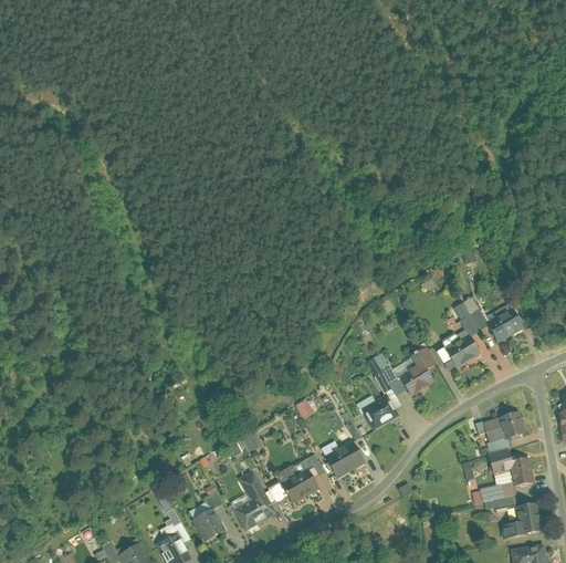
[(480,238),(473,236),(470,242),(478,246),(480,238)]
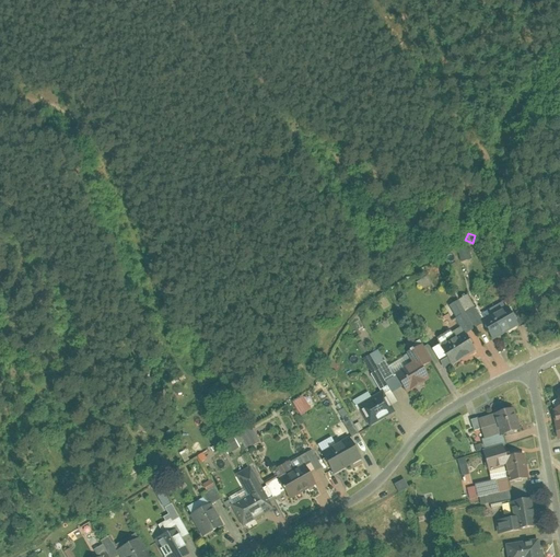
[(458,246),(461,258),(470,256),(468,244),(458,246)]
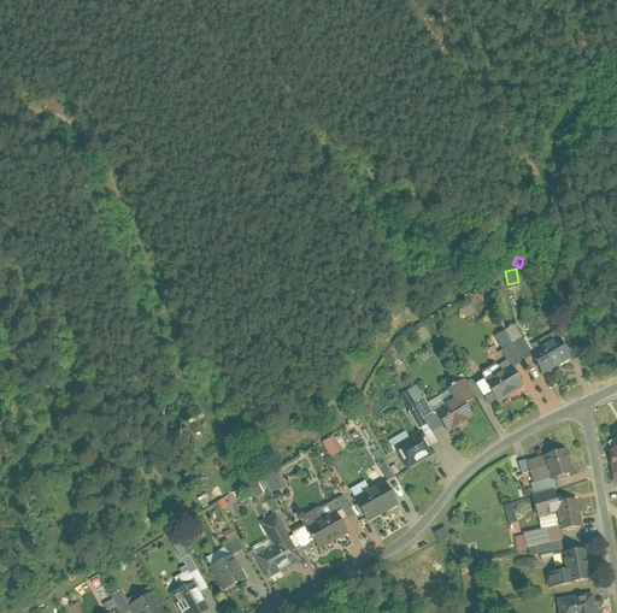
[(512,367),(533,354),(528,346),(515,325),(505,332),(495,339),(509,359),(475,381),(491,405),(523,384),(512,367)]
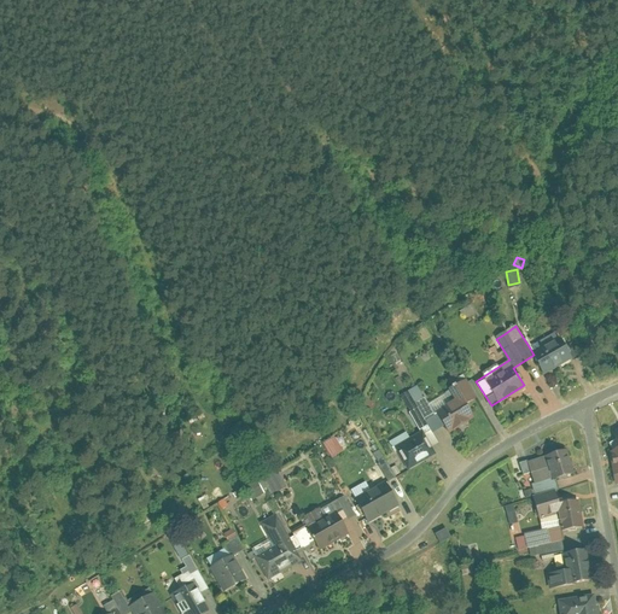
[(551,333),(529,346),(534,355),(546,374),(567,360),(551,333)]
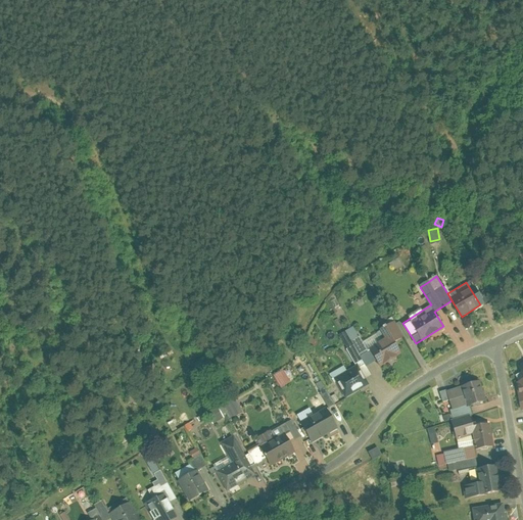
[(403,339),(391,322),(365,339),(371,348),(382,366),(400,353),(394,345),(403,339)]
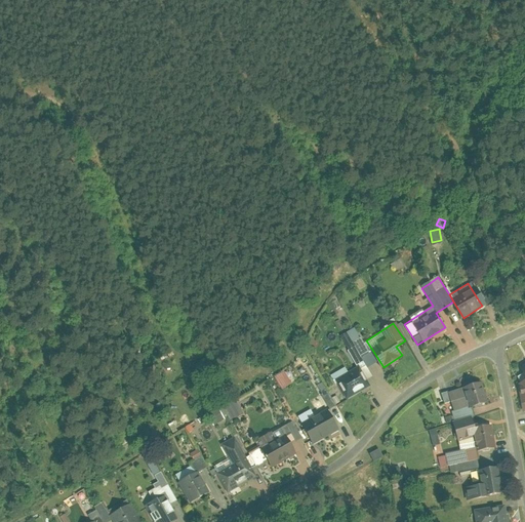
[(354,371),(360,382),(370,376),(360,358),(372,350),(366,340),(364,342),(355,326),(338,334),(358,369),(354,371)]
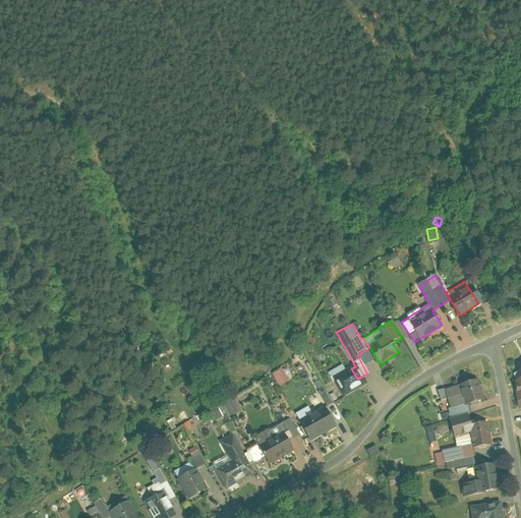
[(343,366),(328,375),(342,399),(362,388),(357,379),(351,368),(346,371),(343,366)]
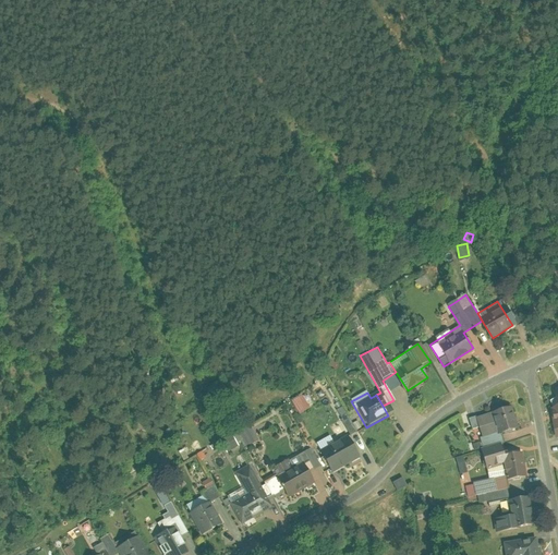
[(512,407),(474,417),(482,445),(504,439),(502,435),(519,432),(512,407)]
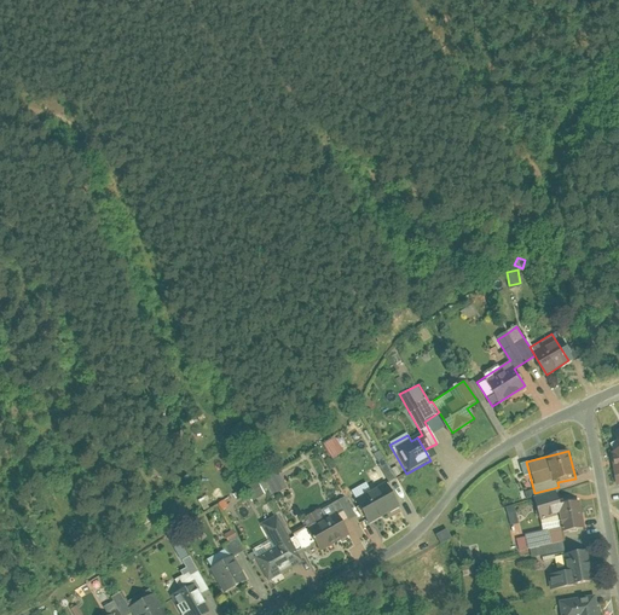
[(386,458),(377,463),(388,481),(397,476),(386,458)]
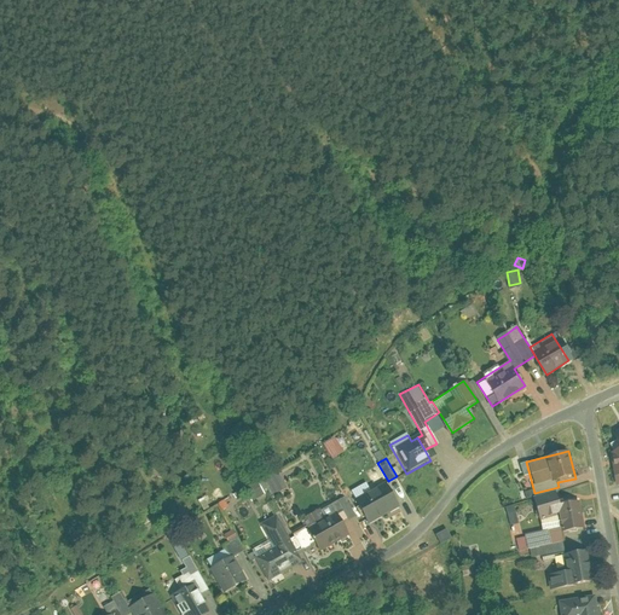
[(278,469),(265,476),(273,492),(287,485),(278,469)]
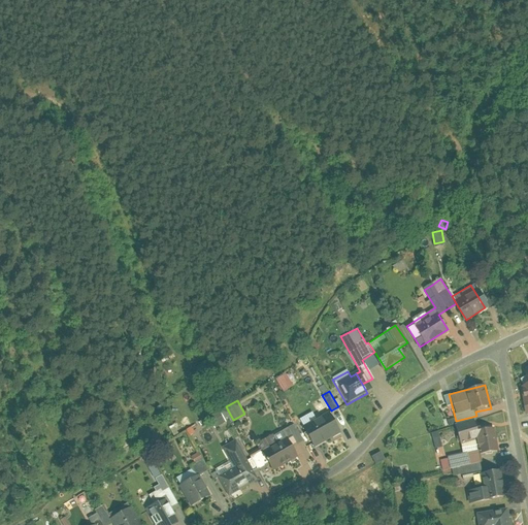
[(223,407),(211,413),(217,426),(229,421),(223,407)]
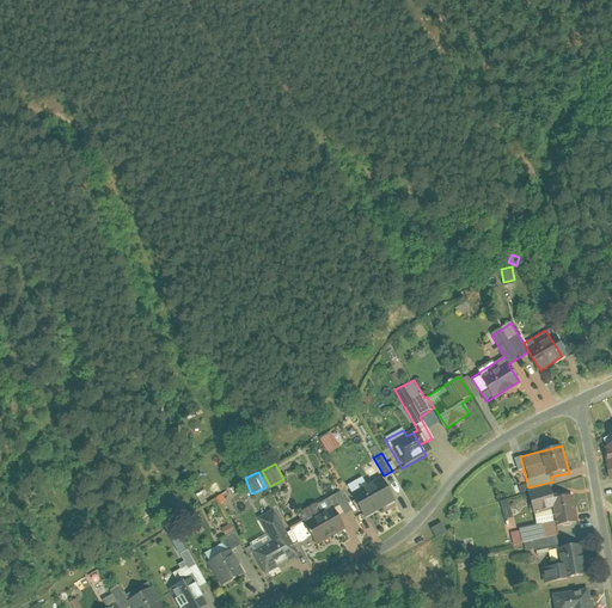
[(379,477),(349,493),(362,516),(392,499),(379,477)]
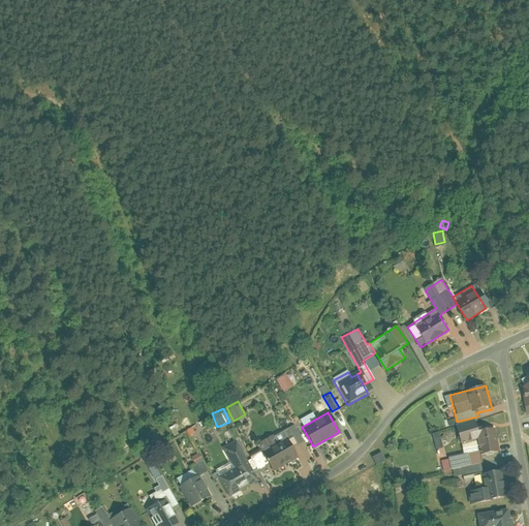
[(201,421),(204,424),(213,419),(211,414),(201,421)]
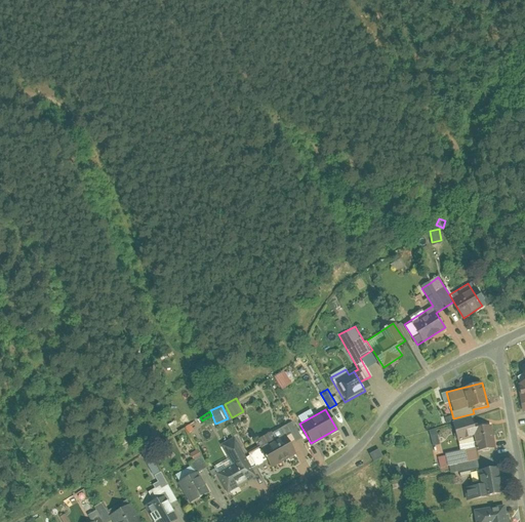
[(474,413),(453,418),(459,448),(475,445),(475,448),(495,445),(490,415),(475,417),(474,413)]
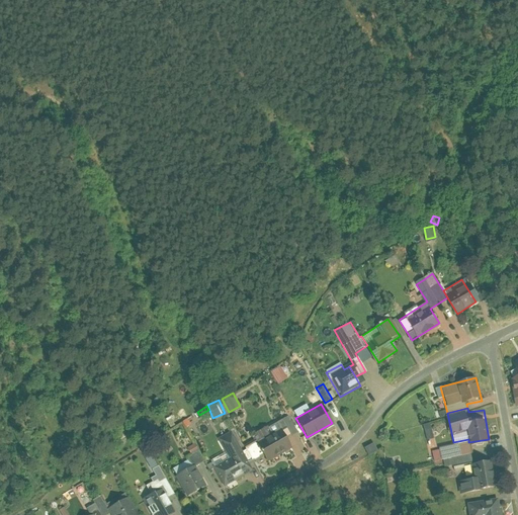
[(256,443),(248,448),(254,458),(263,453),(269,463),(292,449),(286,440),(297,433),(287,416),(252,437),(256,443)]
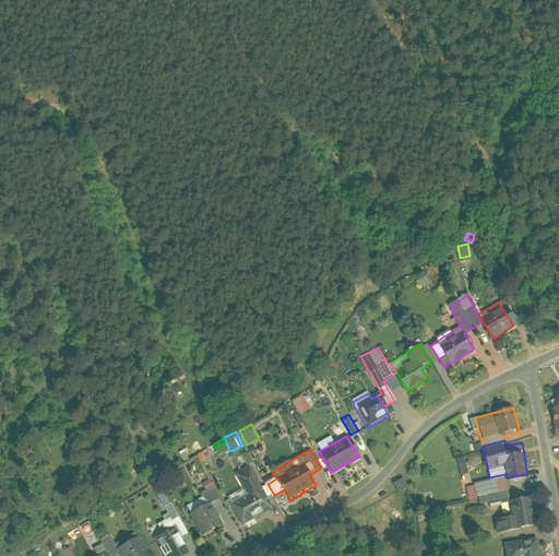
[(464,452),(456,454),(462,472),(468,470),(464,452)]
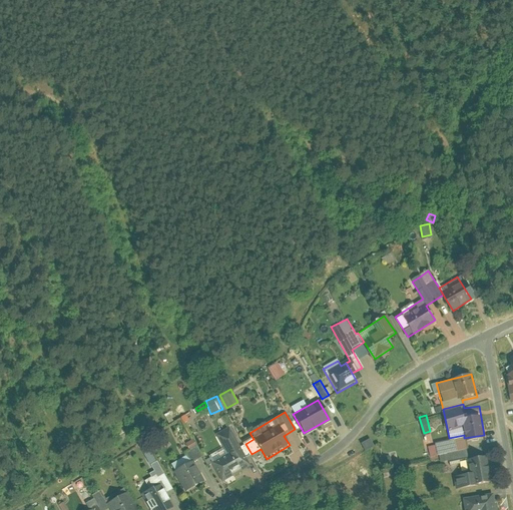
[(225,446),(207,455),(220,479),(250,463),(229,426),(217,432),(225,446)]
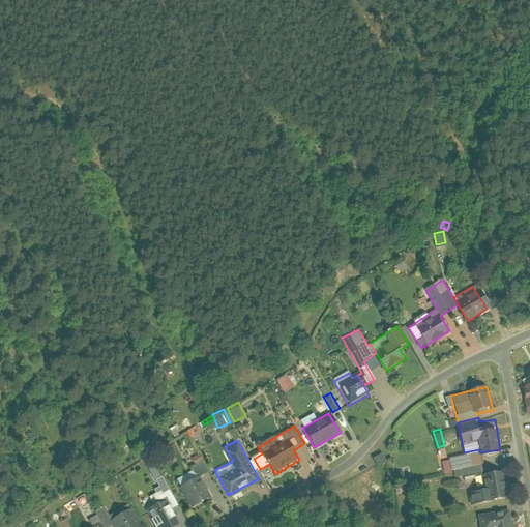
[(479,449),(464,452),(449,455),(450,458),(443,459),(444,469),(453,467),(481,462),(479,452),(479,449)]
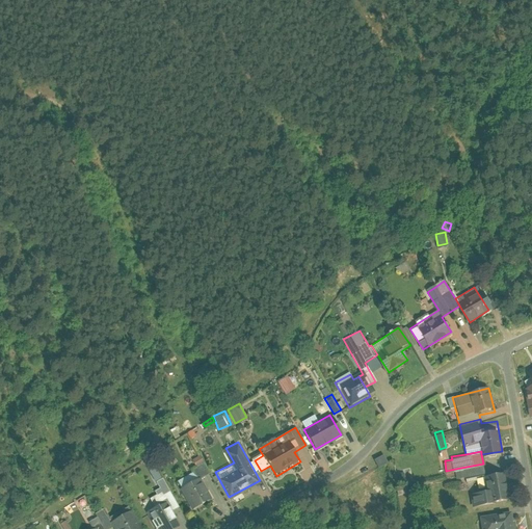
[(209,473),(200,455),(190,459),(194,467),(190,469),(193,473),(196,479),(200,478),(209,473)]
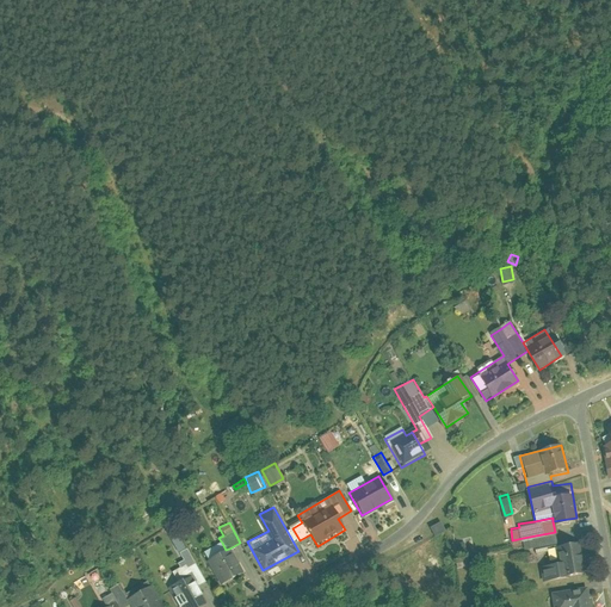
[(440,522),(430,528),(433,537),(444,531),(440,522)]
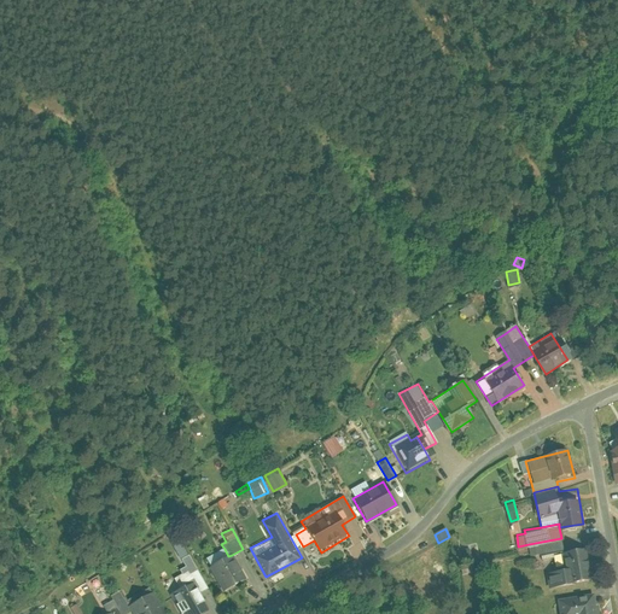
[(561,538),(529,544),(531,553),(541,551),(542,556),(554,555),(557,568),(566,566),(564,549),(561,538)]
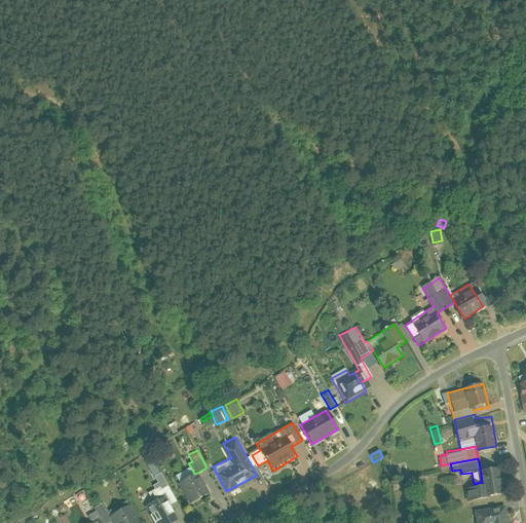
[(500,463),(480,468),(482,482),(474,484),(465,485),(467,498),(505,491),(500,463)]
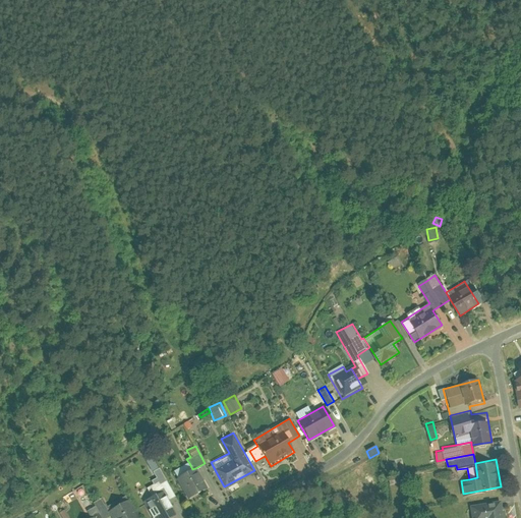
[(395,461),(385,463),(387,471),(396,469),(395,461)]
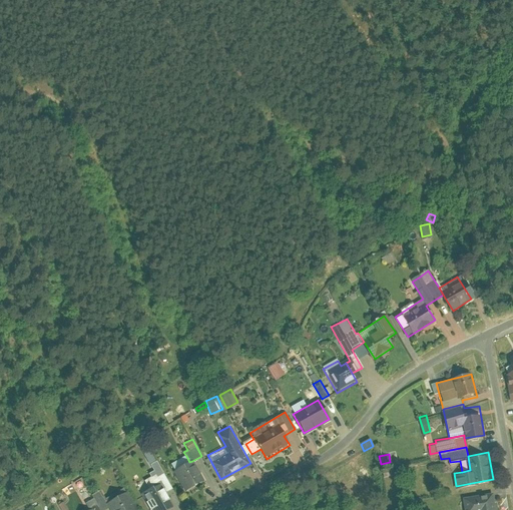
[(186,456),(171,464),(186,493),(204,483),(192,461),(189,462),(186,456)]
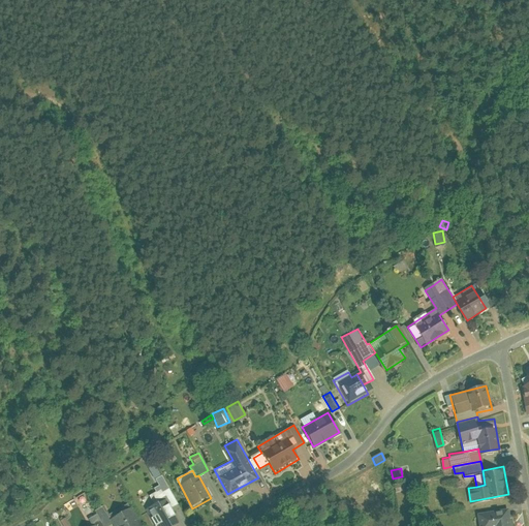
[(154,507),(147,512),(154,525),(173,525),(176,525),(168,511),(178,505),(168,488),(162,491),(161,489),(148,496),(154,507)]
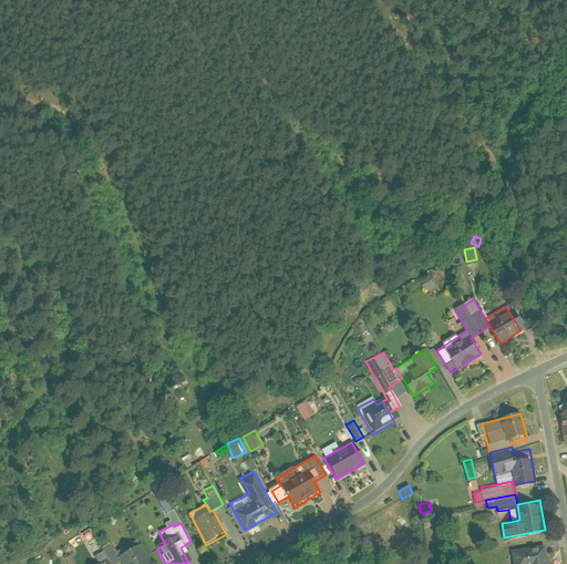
[(444,527),(434,529),(436,541),(446,540),(444,527)]
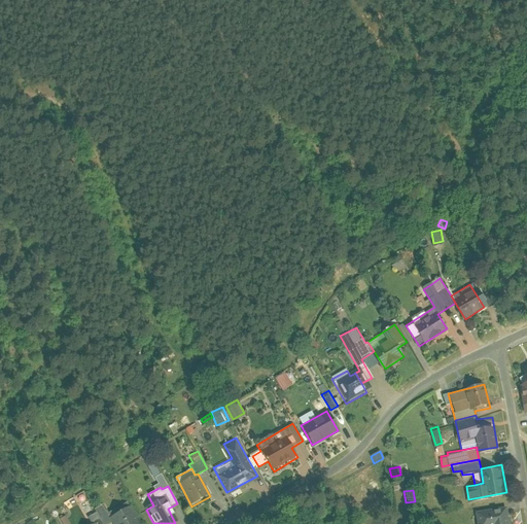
[(104,503),(96,509),(97,512),(104,523),(106,523),(111,521),(112,523),(140,523),(128,501),(109,513),(104,503)]
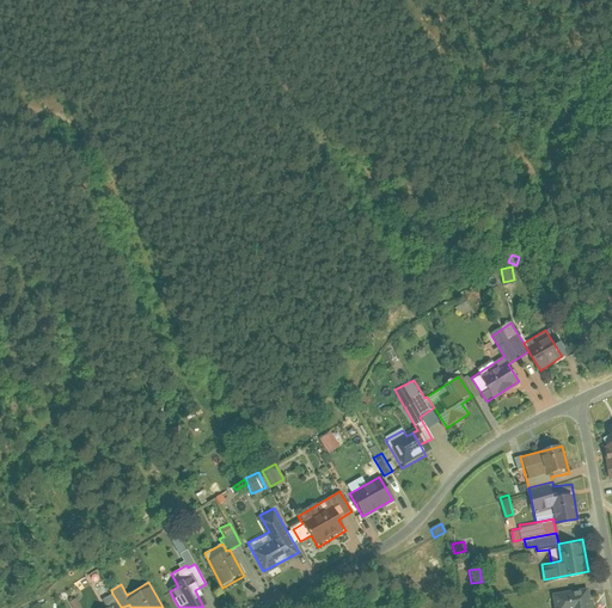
[(591,607),(588,587),(552,593),(555,607),(591,607)]
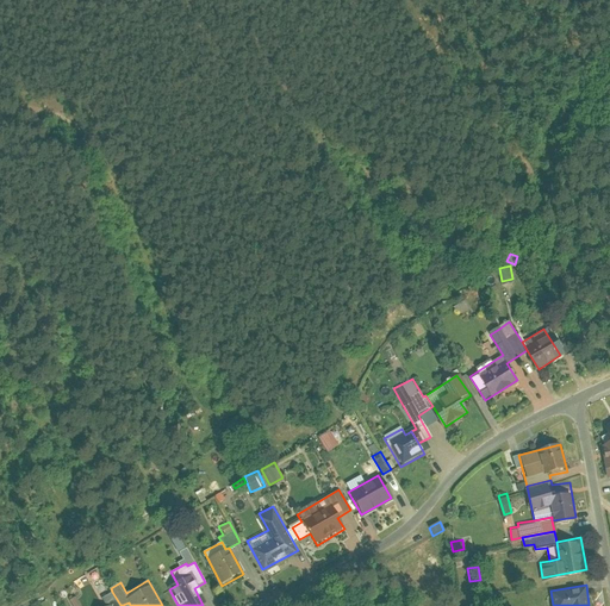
[(120,605),(112,592),(101,598),(105,605),(120,605)]
